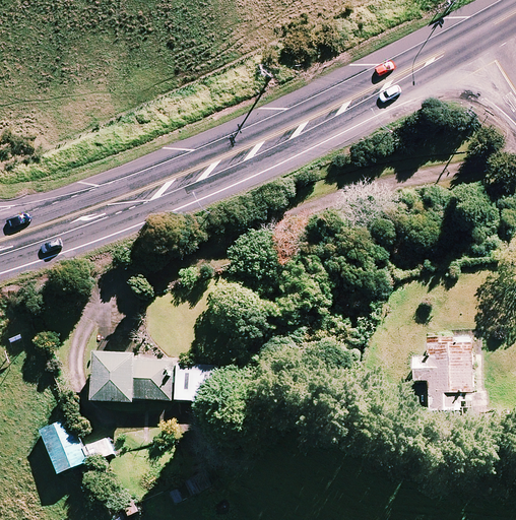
[(471,407),(469,336),(426,337),(427,356),(411,356),(412,379),(427,379),(428,408),(471,407)]
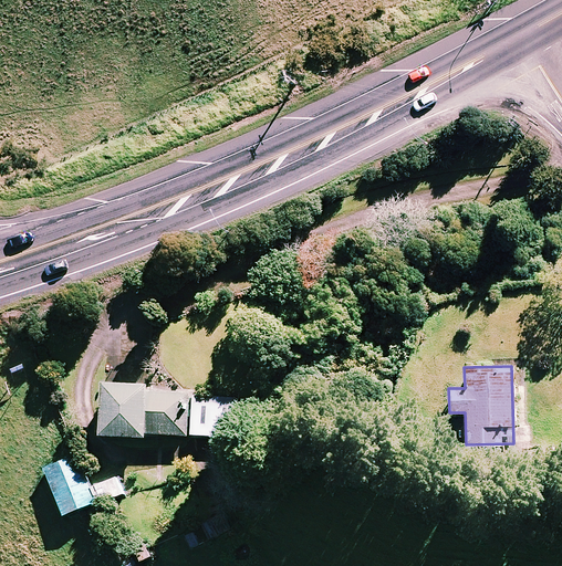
[(189,436),(190,395),(190,389),(147,388),(148,381),(102,379),(100,435),(146,437),(146,433),(189,436)]
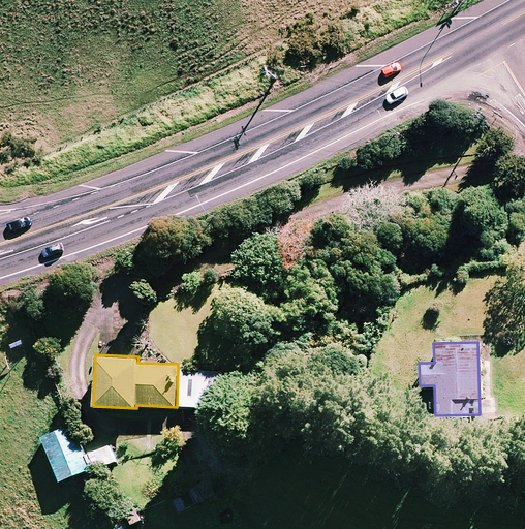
[(178,369),(177,407),(217,409),(218,371),(178,369)]
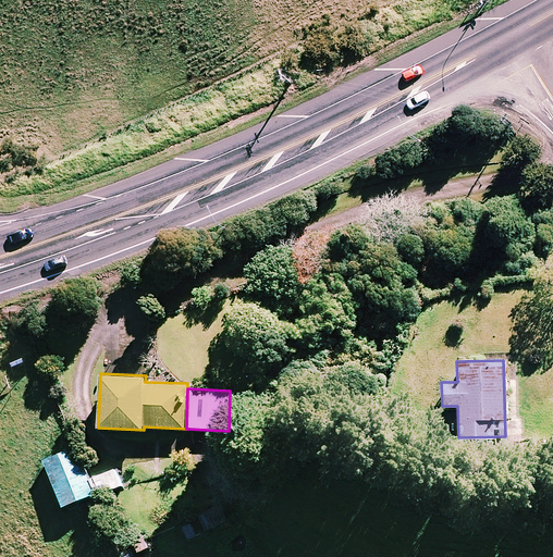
[(86,480),(73,447),(42,459),(61,507),(117,485),(111,470),(86,480)]
